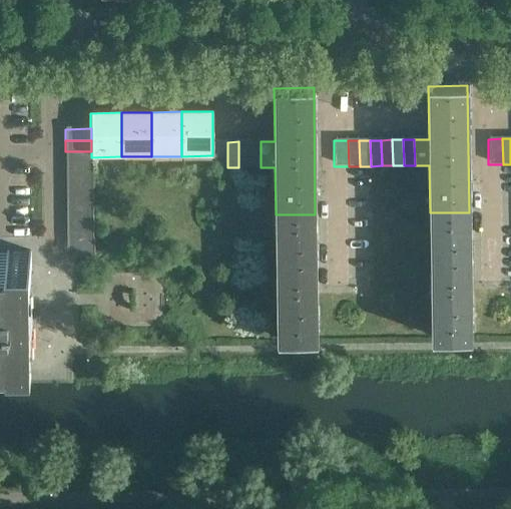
[(249,167),(249,141),(238,141),(238,167),(249,167)]
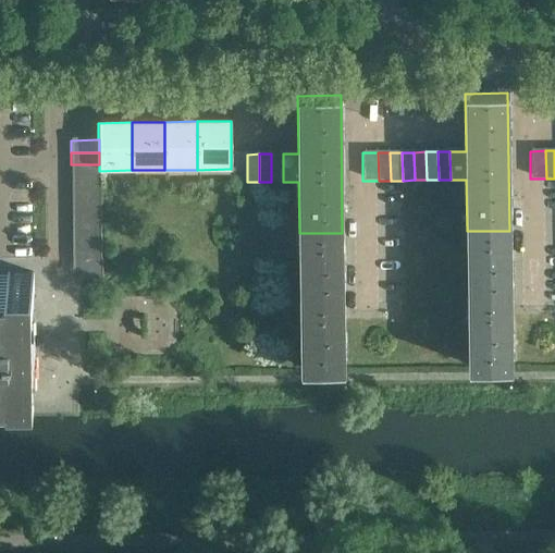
[(283,182),(283,154),(271,154),(271,182),(283,182)]
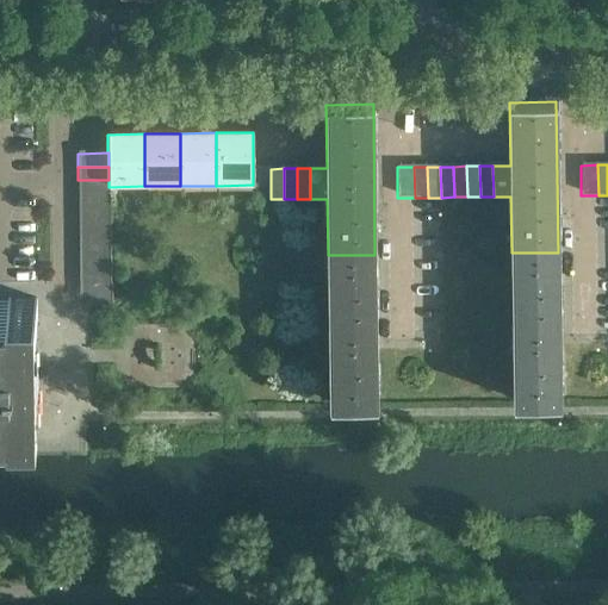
[(271,199),(271,169),(253,169),(253,185),(253,200),(271,199)]
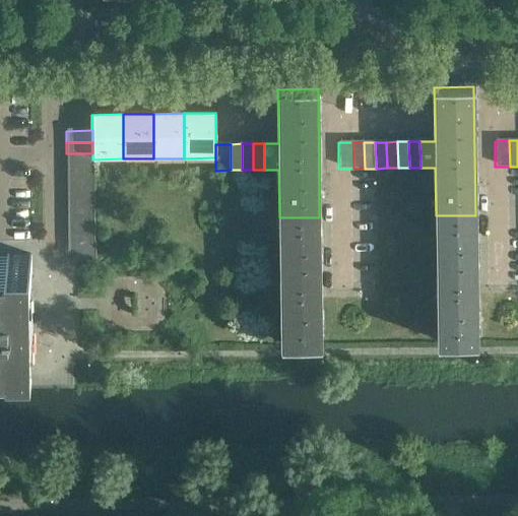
[(92,159),(92,153),(66,153),(66,165),(92,165),(92,159)]
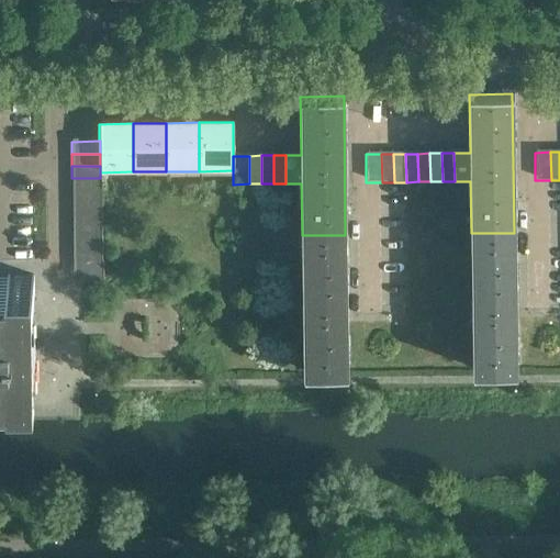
[(100,190),(100,178),(71,178),(73,190),(100,190)]
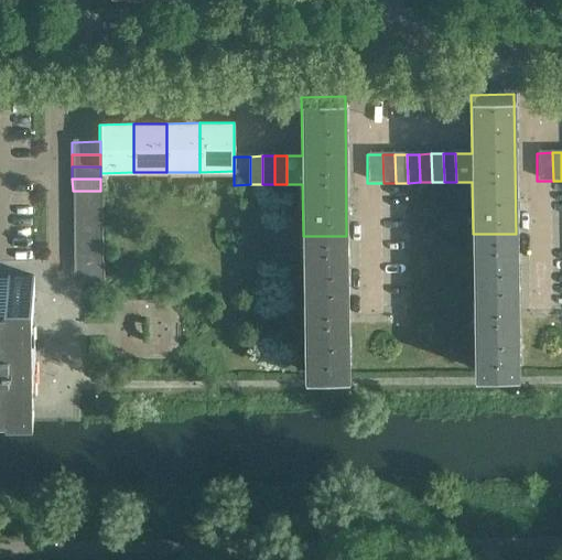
[(100,203),(100,191),(73,191),(73,203),(100,203)]
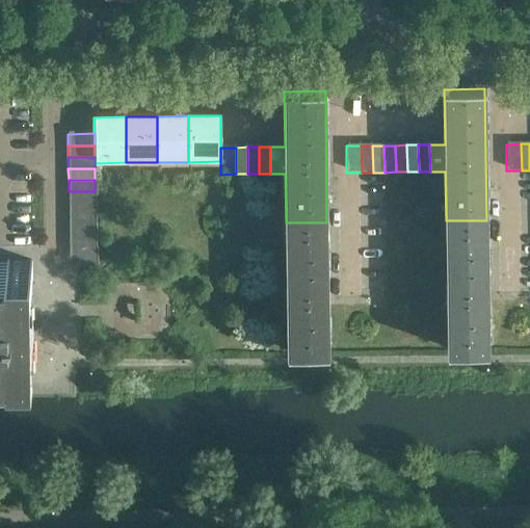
[(96,203),(95,191),(69,191),(69,203),(96,203)]
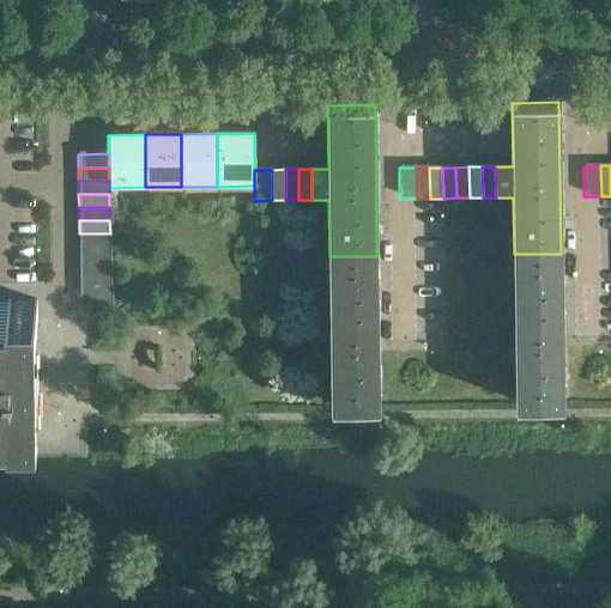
[(110,247),(110,233),(79,233),(79,247),(110,247)]
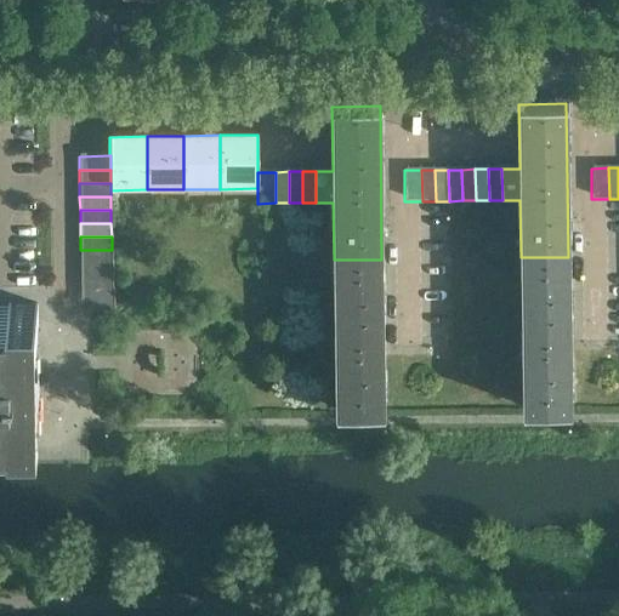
[(112,263),(112,250),(80,250),(80,263),(112,263)]
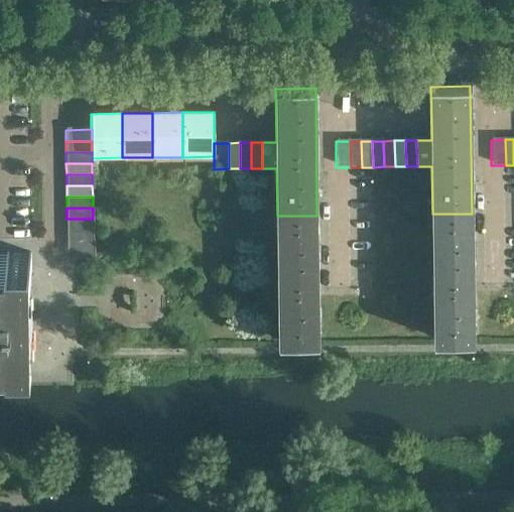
[(473,279),(472,214),(432,214),(432,279),(473,279)]
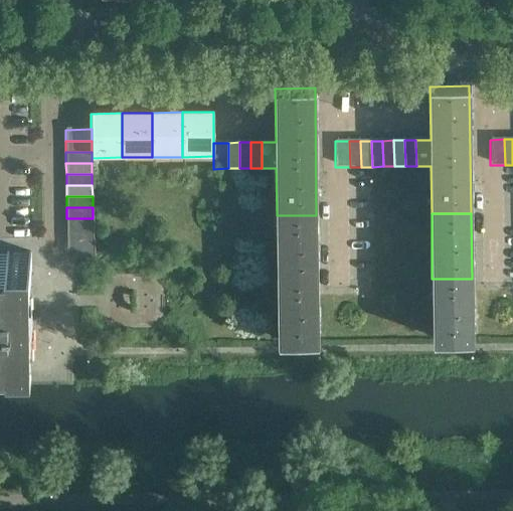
[(317,281),(316,215),(277,215),(278,281),(317,281)]
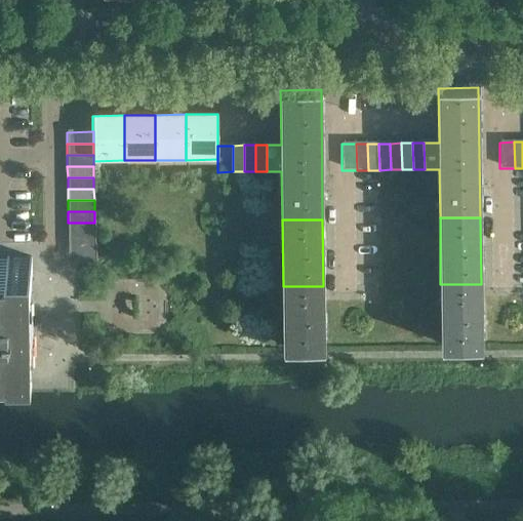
[(94,234),(94,223),(68,223),(68,234),(94,234)]
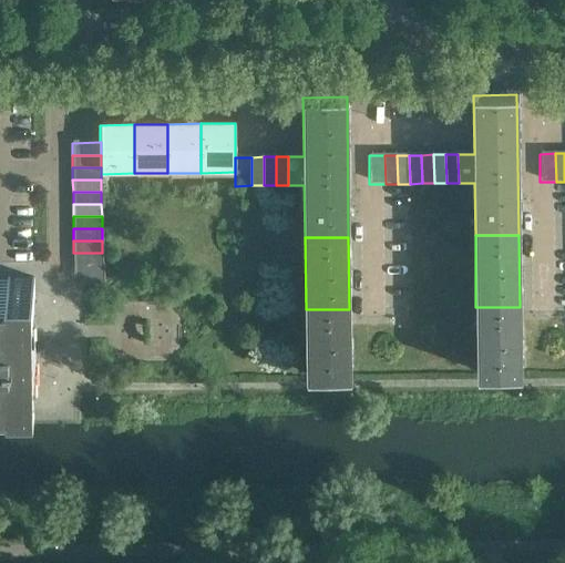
[(102,265),(102,253),(73,253),(73,265),(102,265)]
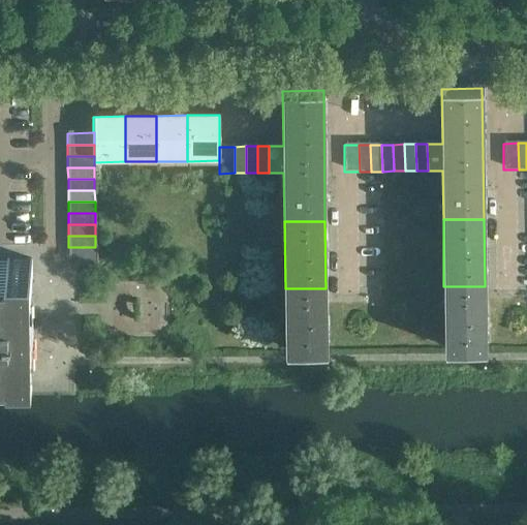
[(95,265),(95,247),(68,247),(68,265),(95,265)]
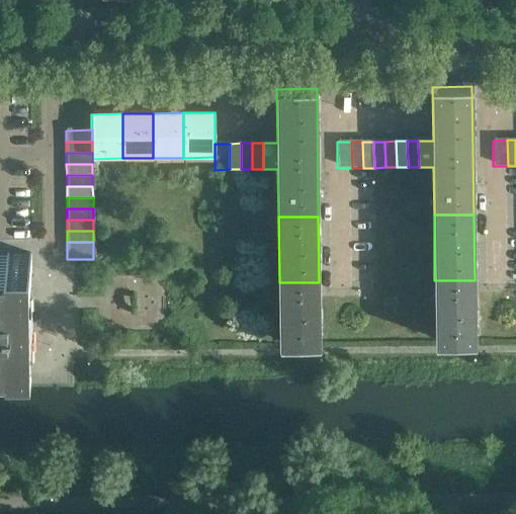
[(31,362),(29,257),(5,257),(5,262),(0,261),(0,357),(6,357),(6,362),(31,362)]
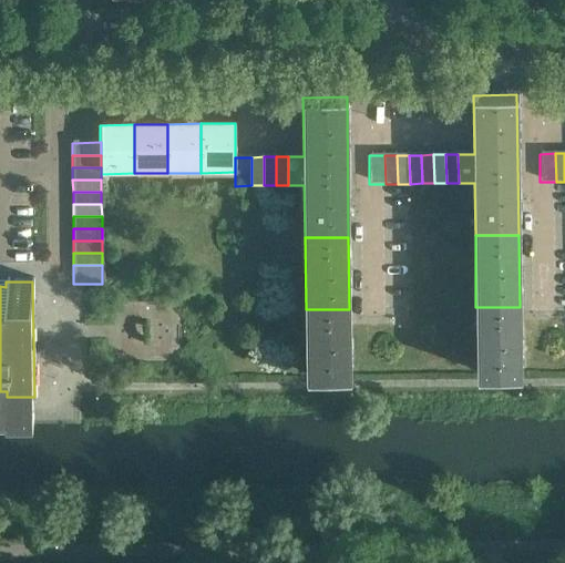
[(521,375),(520,307),(475,307),(476,376),(521,375)]
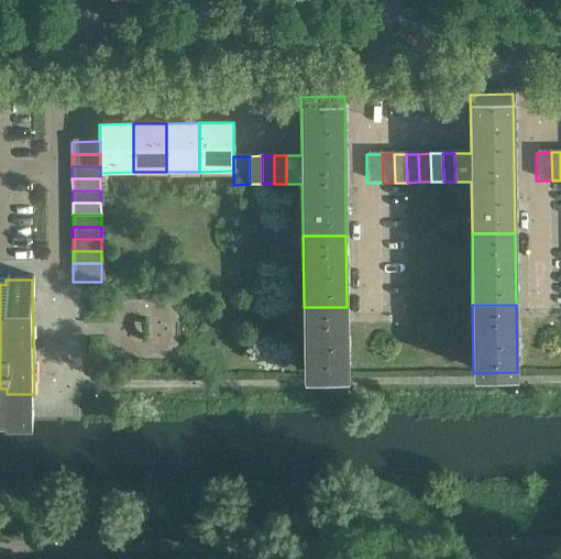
[(348,374),(347,307),(304,307),(304,375),(348,374)]
